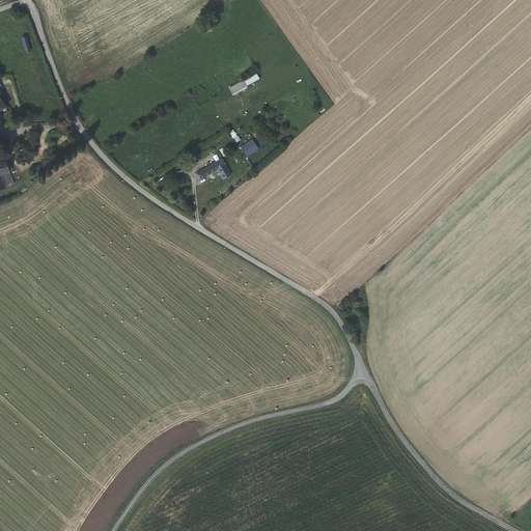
[(256,72),(243,78),(246,84),(259,78),(256,72)]
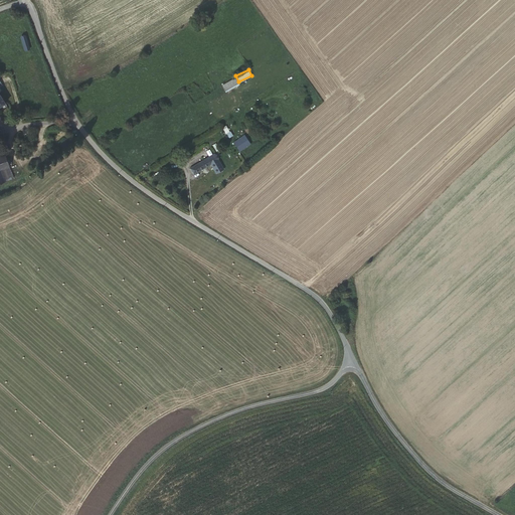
[(236,76),(221,83),(225,92),(240,84),(236,76)]
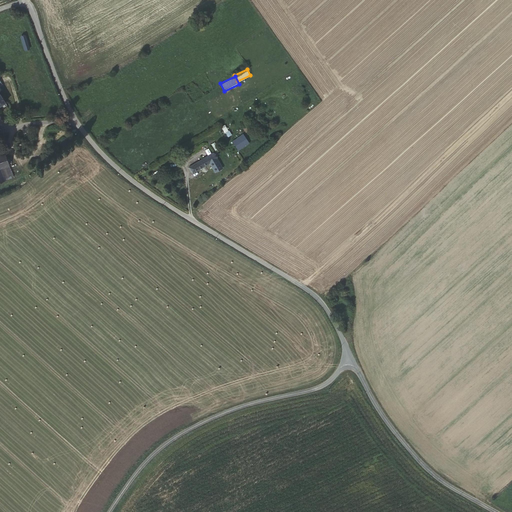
[(238,150),(250,142),(243,133),(232,141),(238,150)]
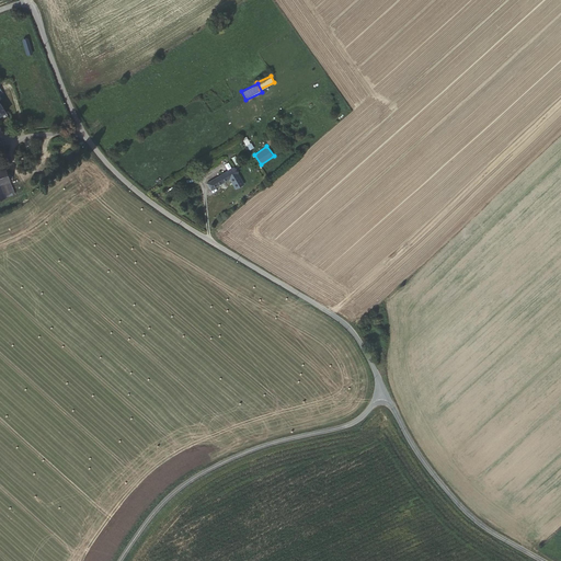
[(236,165),(209,181),(214,187),(240,172),(236,165)]
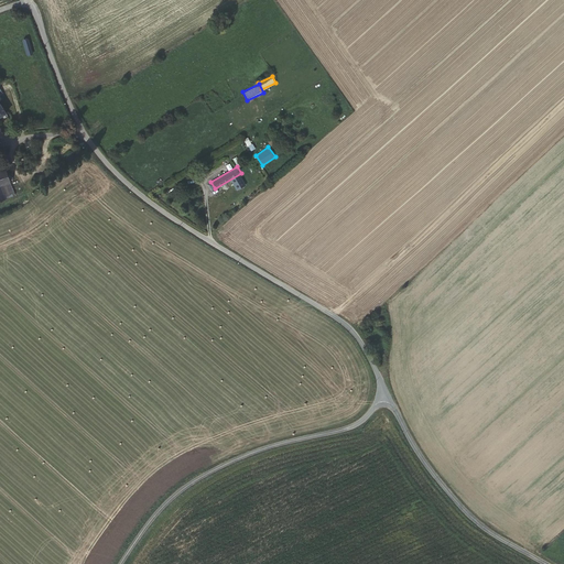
[(0,186),(1,186),(10,182),(6,169),(0,170),(0,186)]
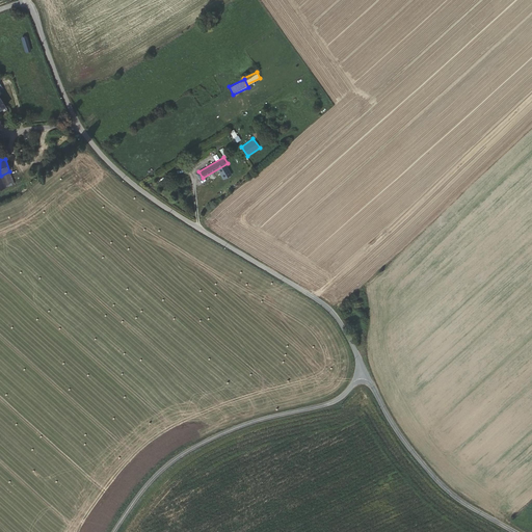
[(6,188),(15,185),(9,171),(1,176),(6,188)]
